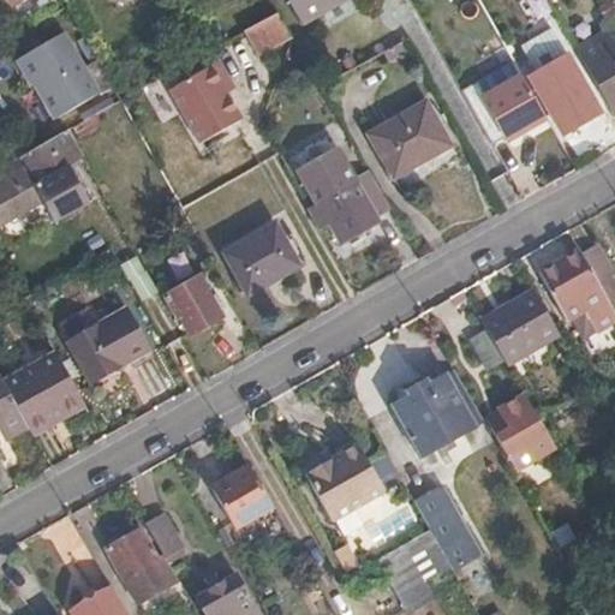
[(28,0),(4,0),(10,11),(28,0)]
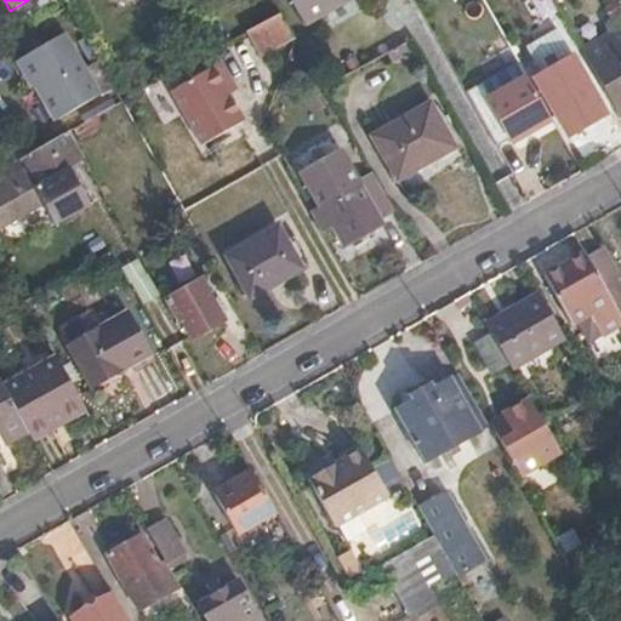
[(346,0),(292,0),(306,23),(346,0)]
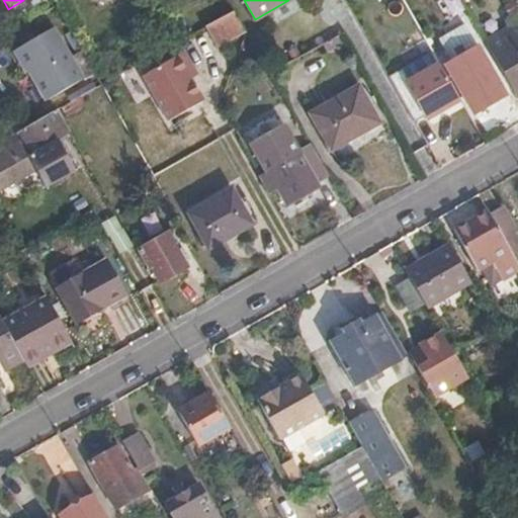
[(440,0),(449,17),(462,11),(456,0),(440,0)]
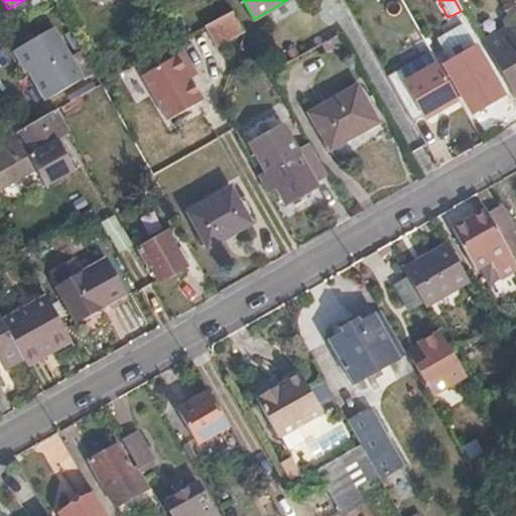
[(515,0),(502,0),(504,4),(501,6),(507,16),(515,10),(515,0)]
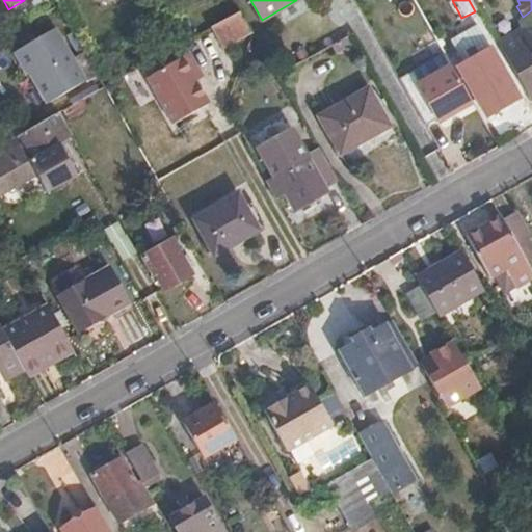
[(217,48),(248,32),(236,8),(206,24),(217,48)]
